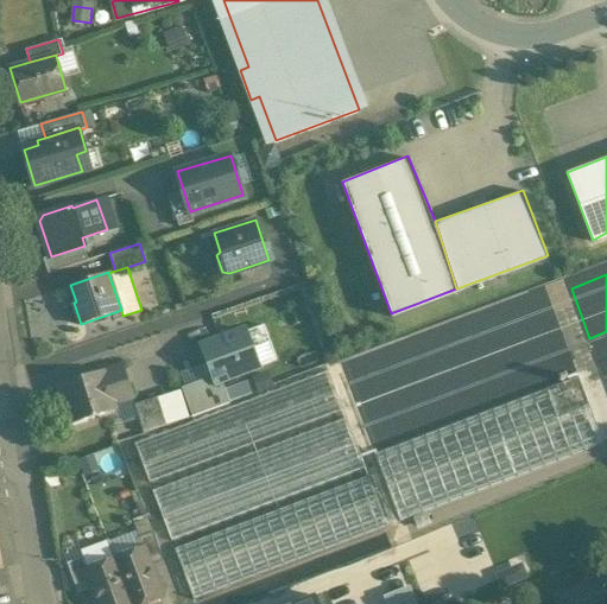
[(246,329),(202,345),(213,374),(215,381),(222,379),(260,364),(246,329)]
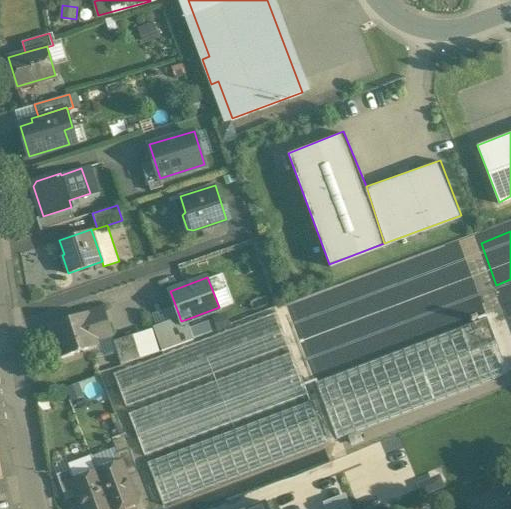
[(104,306),(51,323),(62,356),(98,345),(96,341),(113,335),(104,306)]
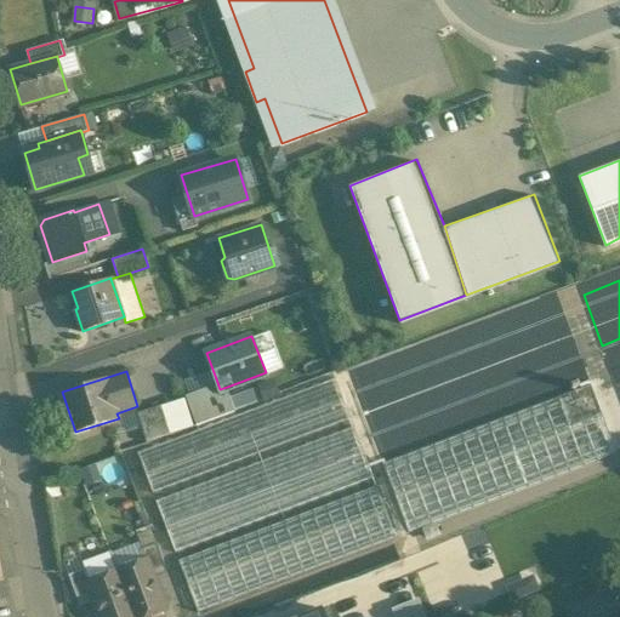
[(336,376),(138,451),(153,492),(352,417),(336,376)]
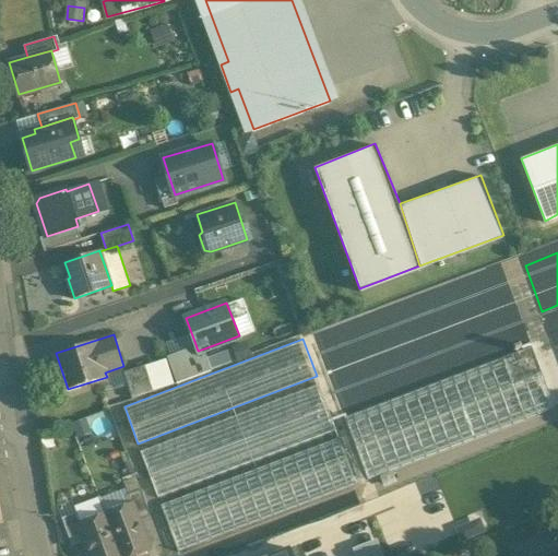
[(196,344),(167,355),(177,381),(212,369),(204,349),(198,351),(196,344)]
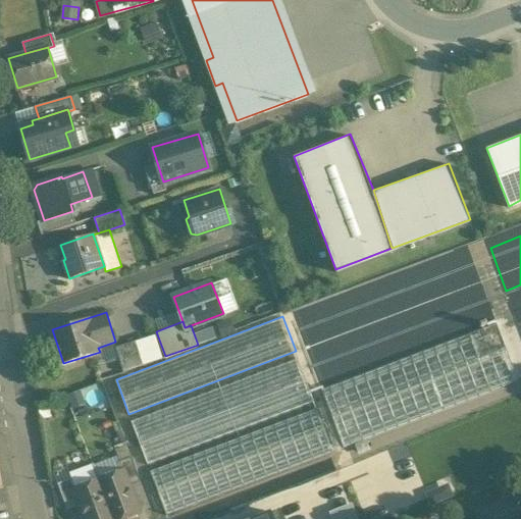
[(497,322),(473,331),(482,356),(506,347),(497,322)]
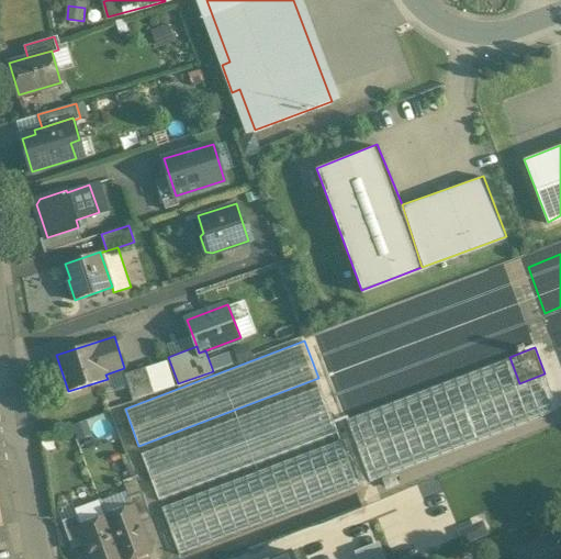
[(509,356),(347,418),(370,481),(559,410),(545,373),(519,383),(509,357),(509,356)]
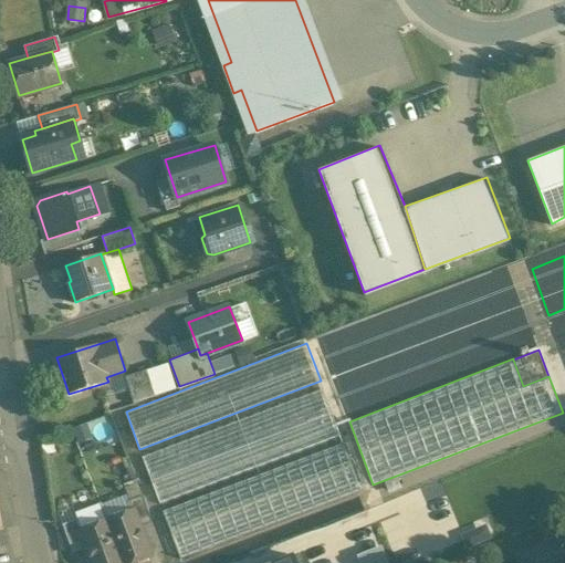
[(166,363),(147,368),(155,394),(175,387),(166,363)]
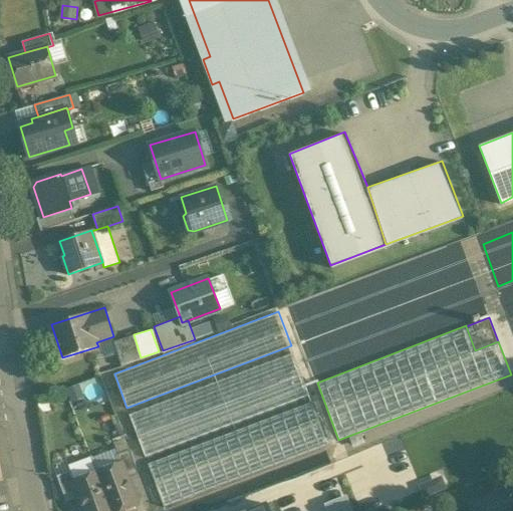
[(134,334),(114,341),(121,364),(141,357),(134,334)]
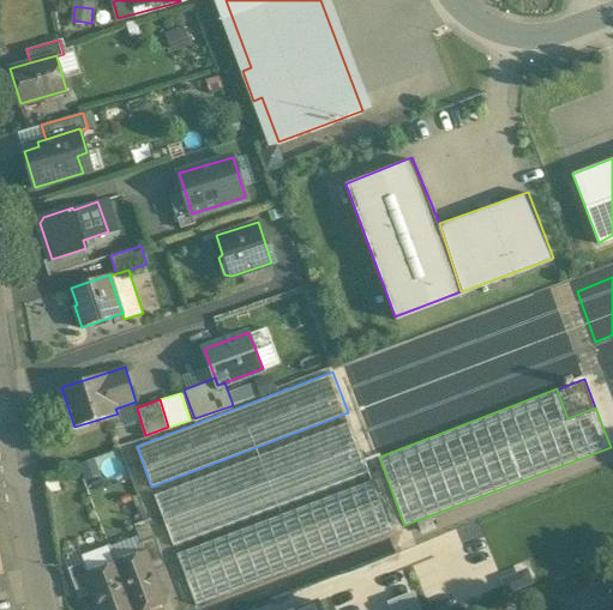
[(350,420),(155,493),(174,545),(370,471),(350,420)]
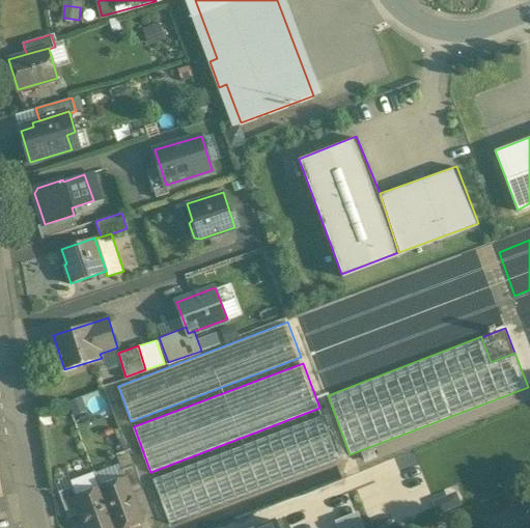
[(323,414),(152,478),(170,523),(339,459),(323,414)]
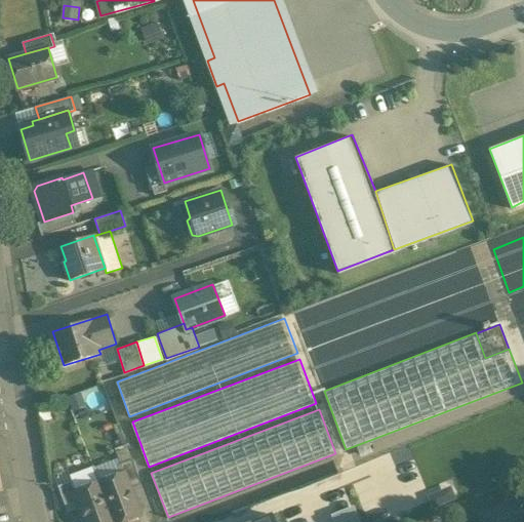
[(119,464),(123,474),(125,473),(130,488),(142,484),(132,458),(119,464)]
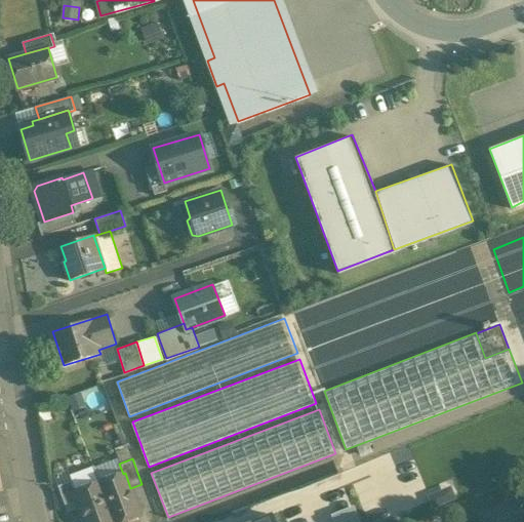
[(94,466),(92,466),(92,467),(70,475),(72,479),(71,480),(72,481),(76,491),(75,491),(80,507),(85,521),(114,521),(99,482),(101,482),(94,466)]
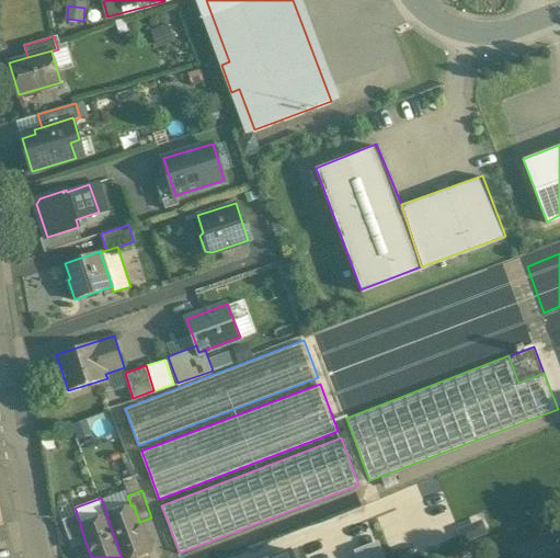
[(139,522),(134,505),(132,507),(107,515),(106,515),(122,557),(129,557),(150,550),(150,549),(139,522)]
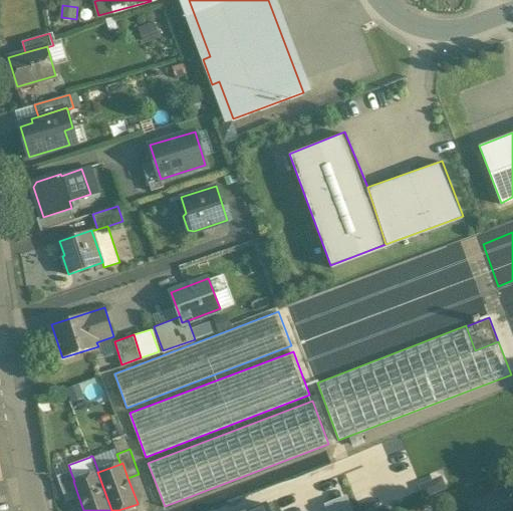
[(70,471),(57,476),(67,501),(78,496),(73,481),(74,481),(70,471)]
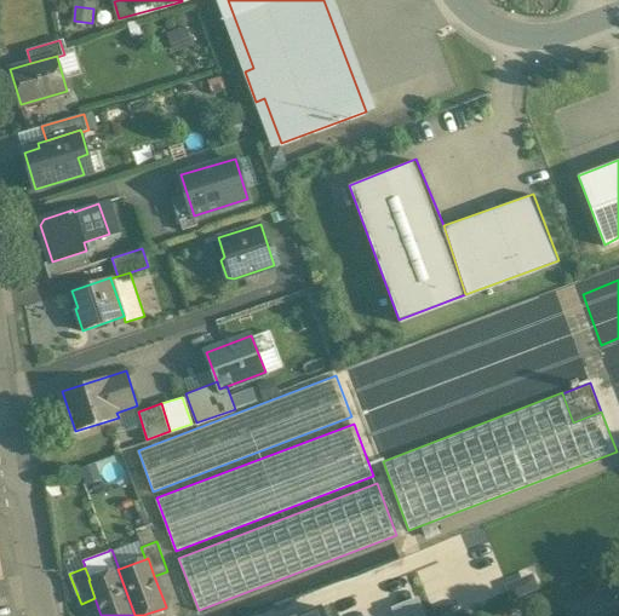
[(167,571),(154,576),(166,606),(179,602),(167,571)]
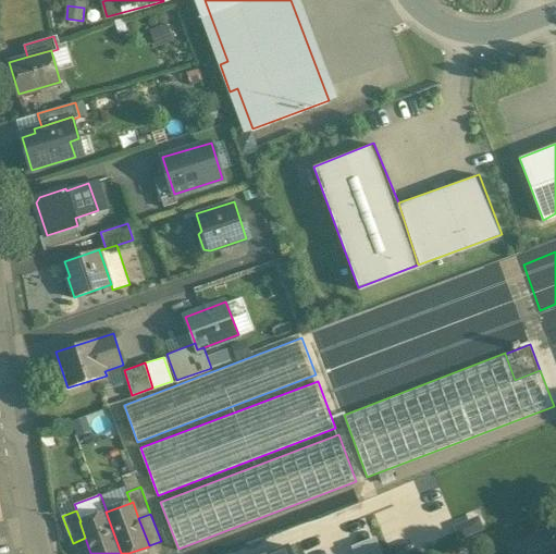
[(555,525),(530,536),(530,538),(509,546),(513,553),(555,553),(555,525)]
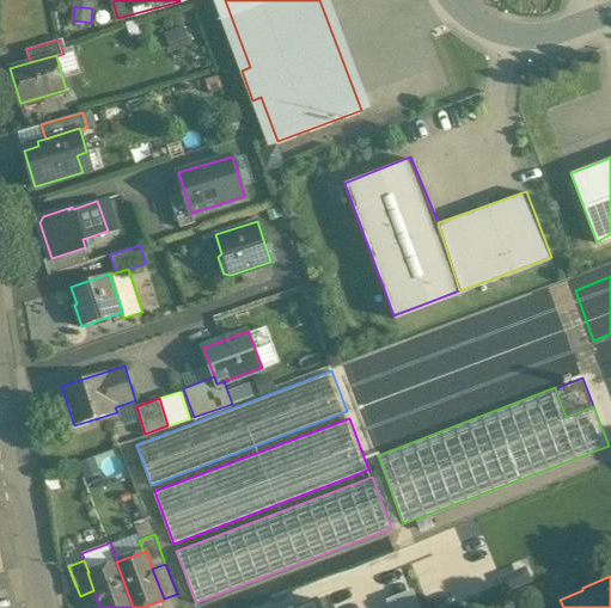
[(285,607),(340,607),(336,593),(285,607)]
